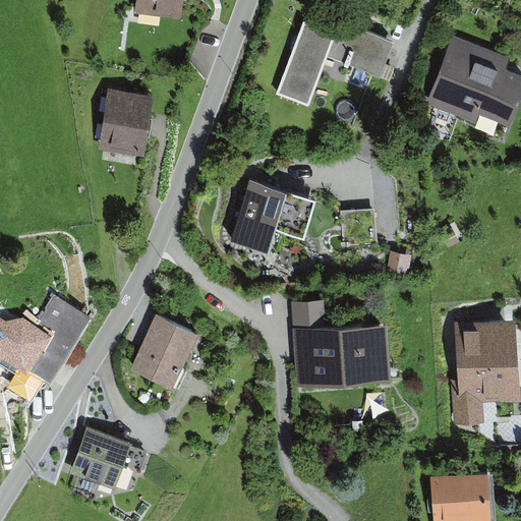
[(183,0),(136,0),(135,12),(181,19),(183,0)]
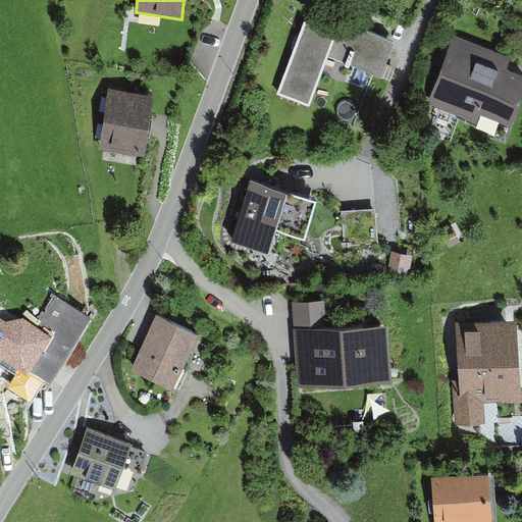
[(380,79),(395,42),(321,13),(315,30),(304,24),(276,96),(311,109),(330,59),(380,79)]
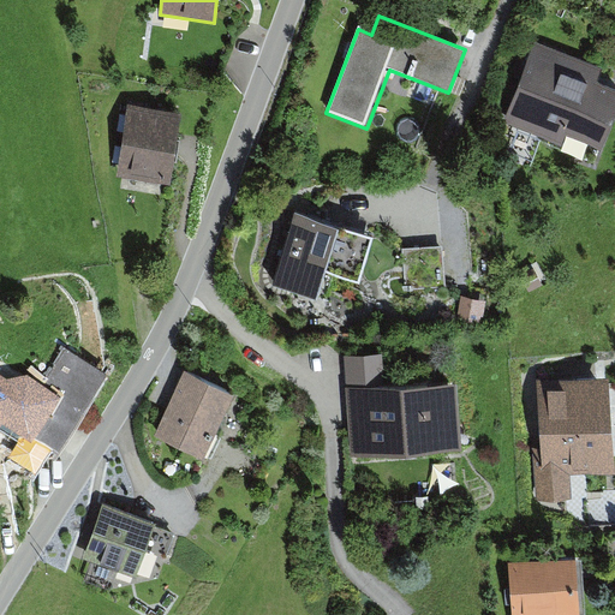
[(614,40),(602,71),(596,84),(614,91),(614,40)]
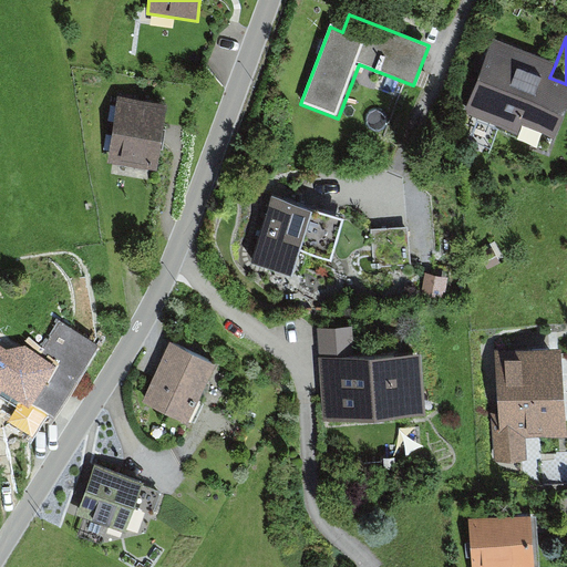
[(555,65),(494,40),(463,113),(516,135),(522,124),(554,137),(566,105),(566,84),(549,78),(555,65)]
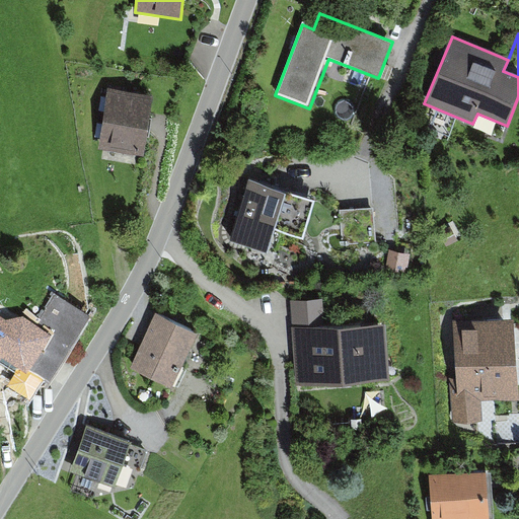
[(153,99),(109,91),(99,150),(142,157),(153,99)]
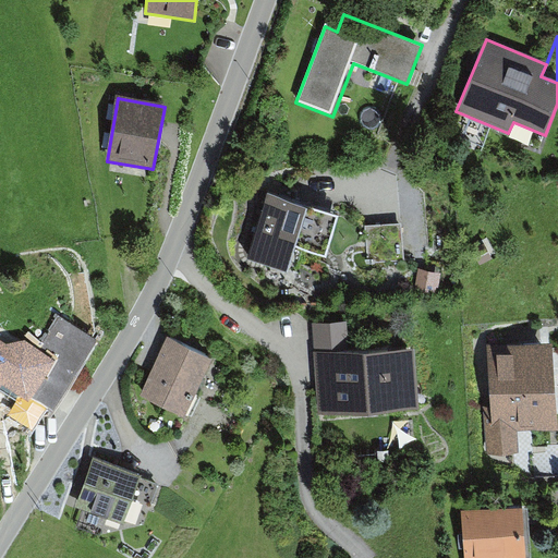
[(338,218),(269,195),(247,259),(287,273),(295,246),(325,257),(338,218)]
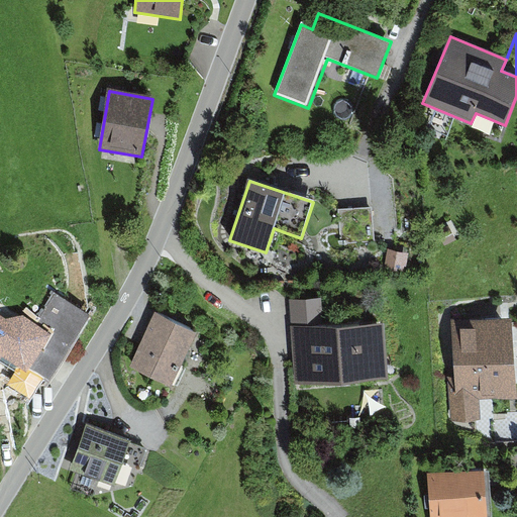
[(375,243),(372,206),(339,209),(342,246),(375,243)]
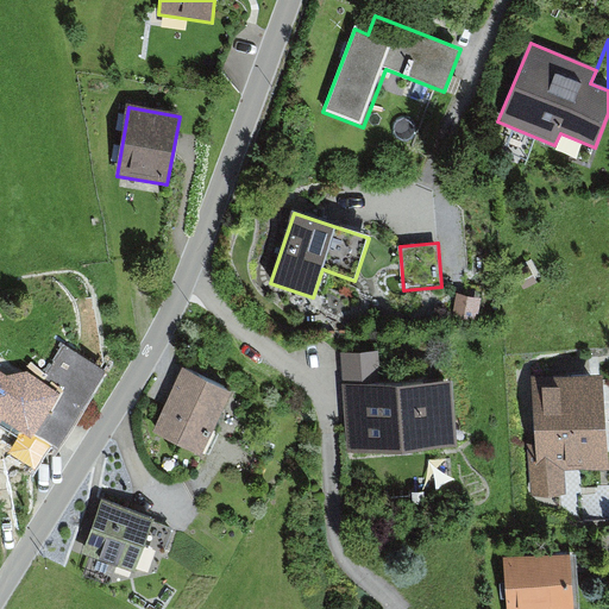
[(526,262),(513,269),(525,290),(538,283),(526,262)]
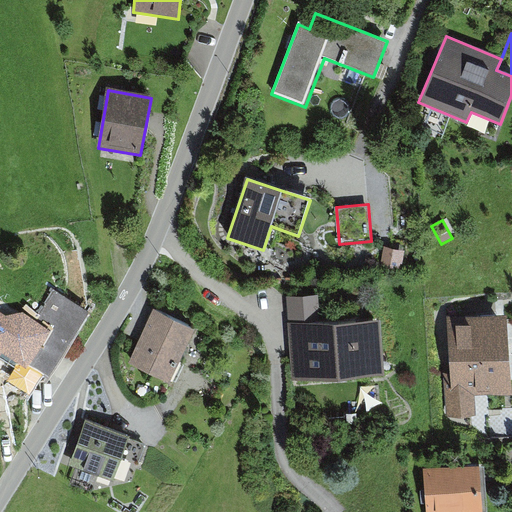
[(404,253),(384,249),(380,267),(401,271),(404,253)]
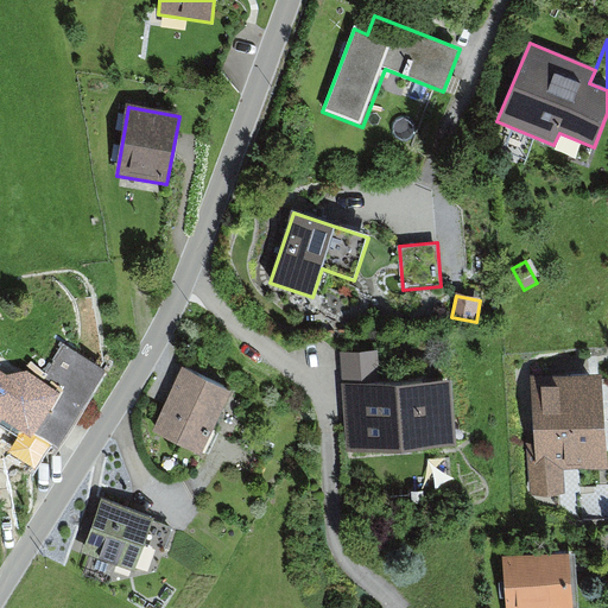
[(107,373),(64,344),(40,380),(27,372),(6,375),(0,371),(0,422),(24,437),(13,451),(33,464),(48,442),(58,449),(107,373)]
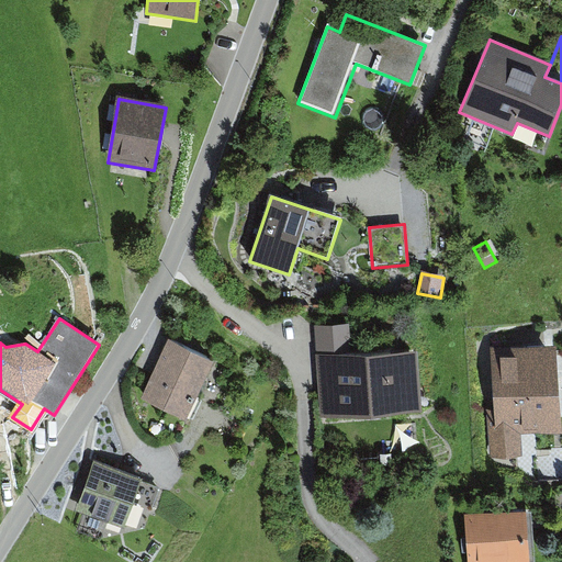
[(316,327),(318,358),(351,356),(350,325),(316,327)]
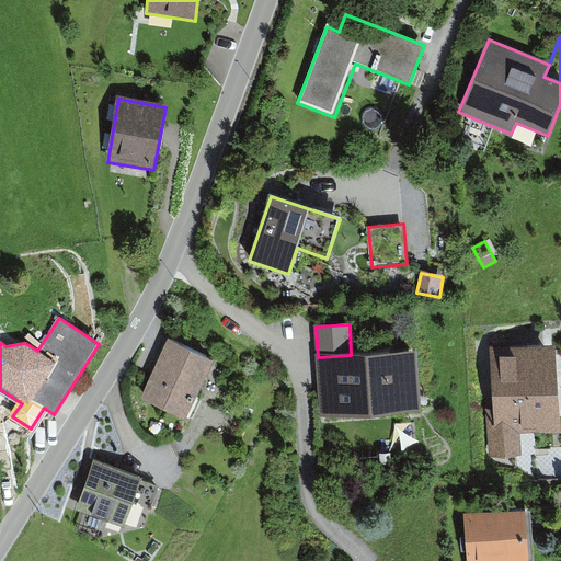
[(212,363),(169,341),(141,396),(185,418),(212,363)]
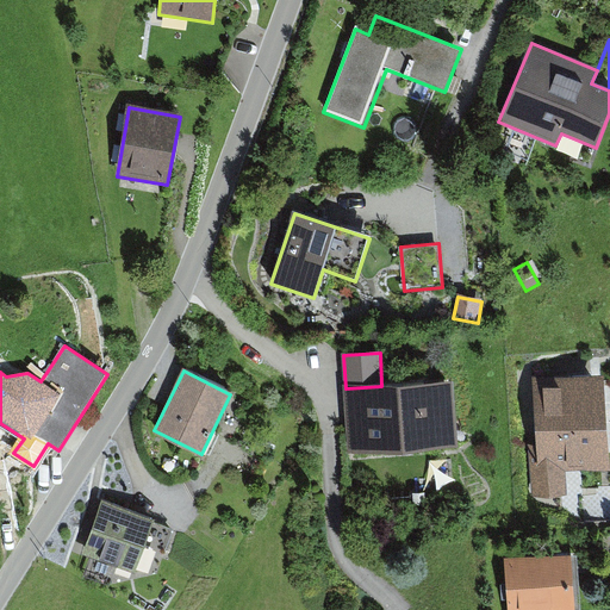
[(609,385),(607,386),(605,377),(533,380),(535,447),(529,447),(531,497),(566,496),(565,472),(609,470),(609,453),(609,385)]
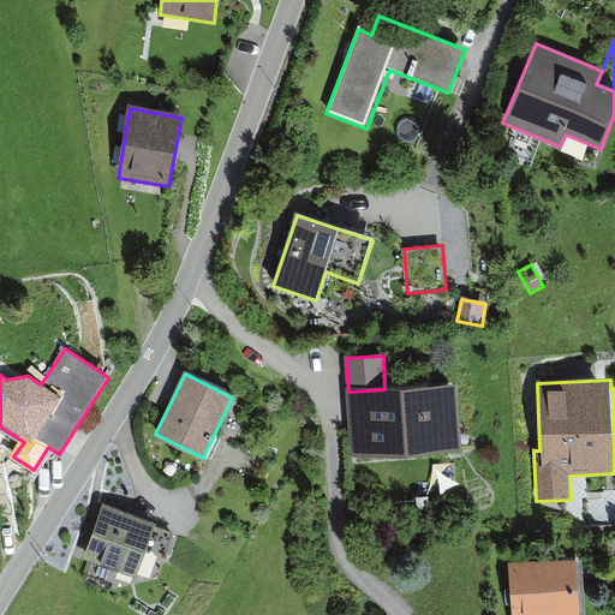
[(461,451),(459,386),(384,389),(348,392),(351,455),(461,451)]
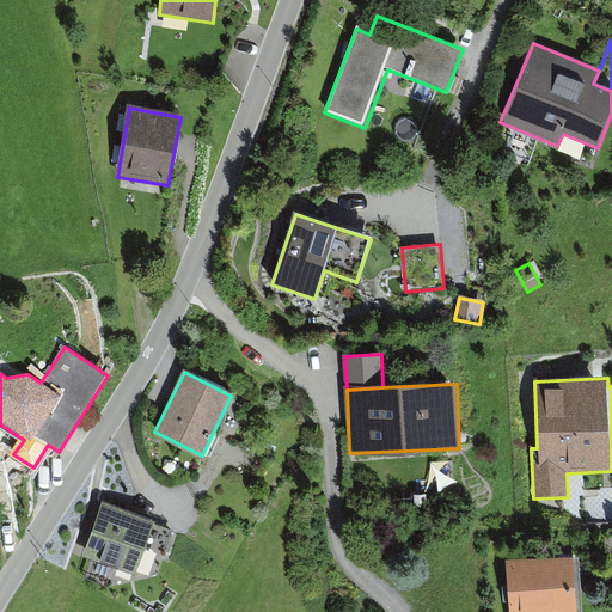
[(611,522),(611,489),(582,490),(583,524),(611,522)]
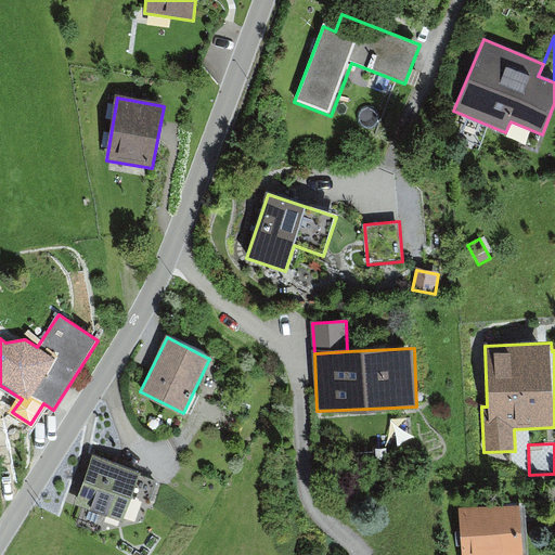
[(140,474),(95,456),(77,505),(121,521),(125,515),(139,476),(140,474)]
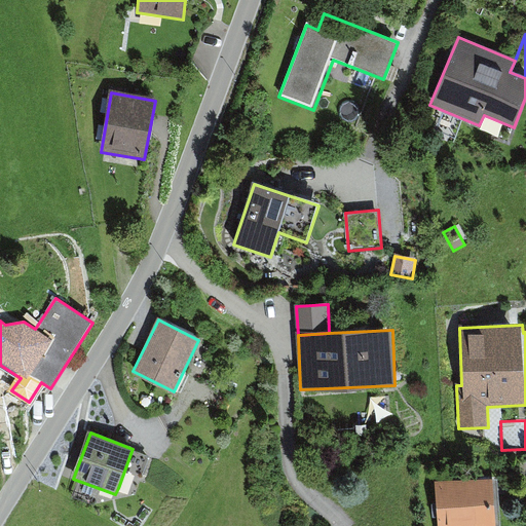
[(149,457),(132,451),(118,488),(136,494),(149,457)]
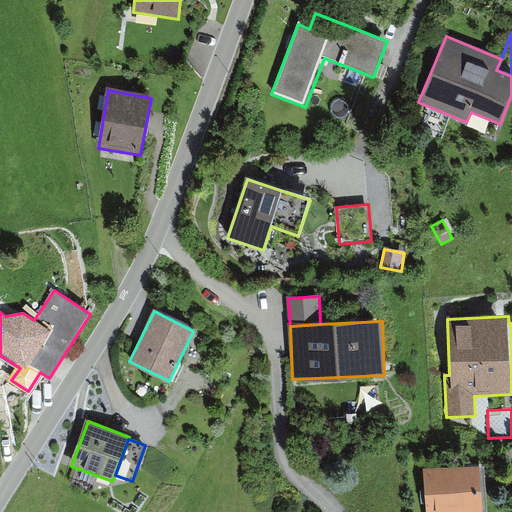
[(511,464),(483,466),(484,474),(497,474),(499,500),(511,498),(511,464)]
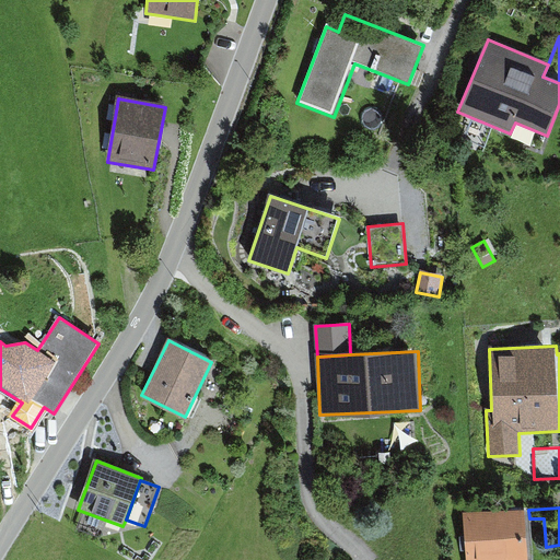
[(529,518),(528,510),(464,515),(467,559),(504,559),(533,558),(529,518)]
